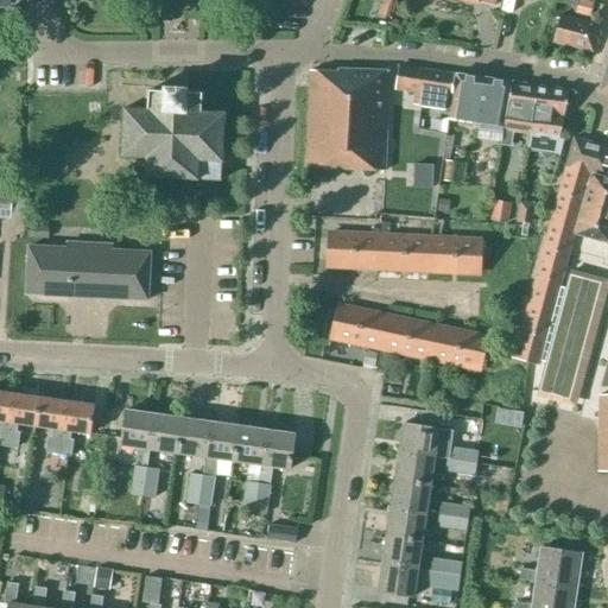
[(381,0),(377,16),(388,20),(394,0),(381,0)]
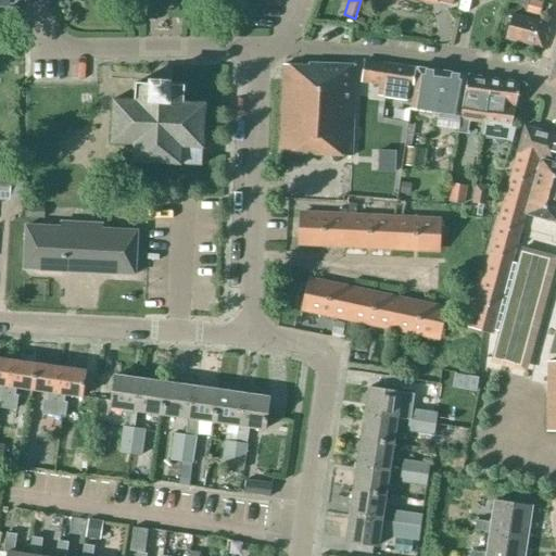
[(523,0),(521,11),(535,14),(539,2),(529,0),(523,0)]
